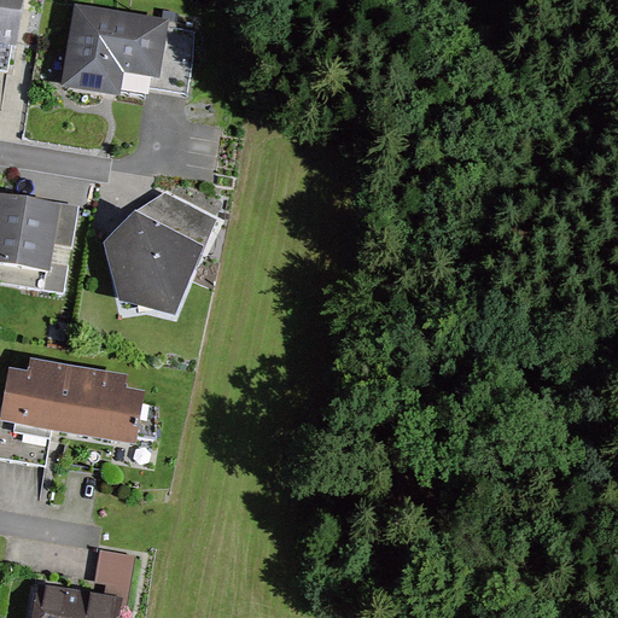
[(28,0),(0,0),(0,47),(19,51),(28,0)]
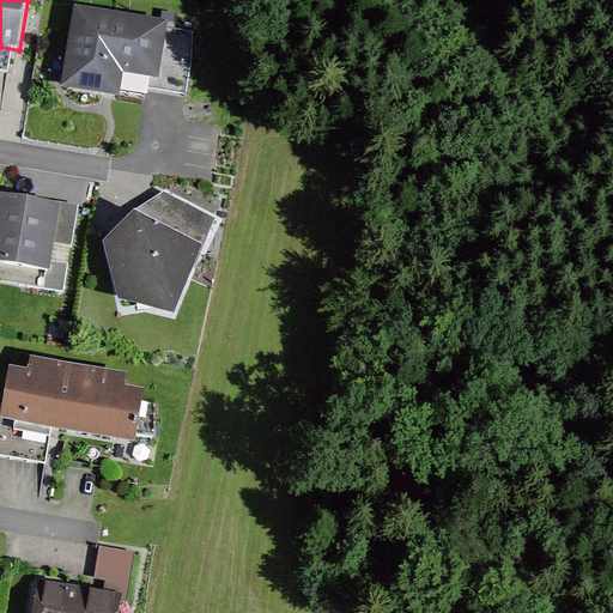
[(162,31),(80,18),(70,87),(116,95),(120,72),(155,78),(162,31)]
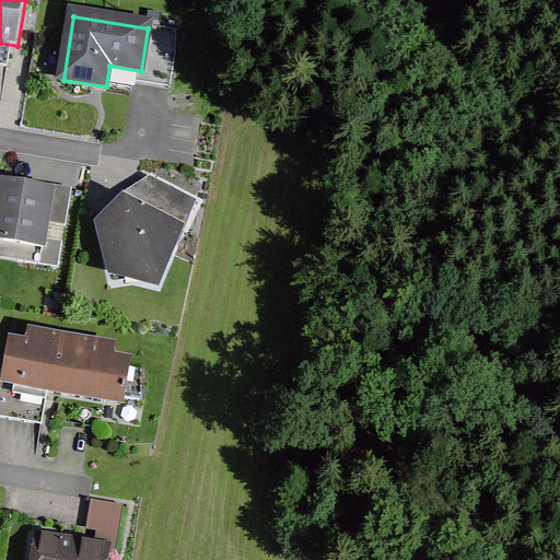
[(200,199),(151,174),(124,190),(94,219),(108,271),(160,284),(200,199)]
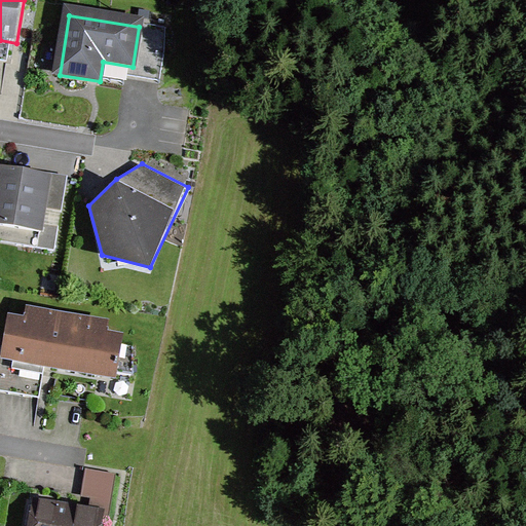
[(53,174),(0,164),(0,224),(43,233),(53,174)]
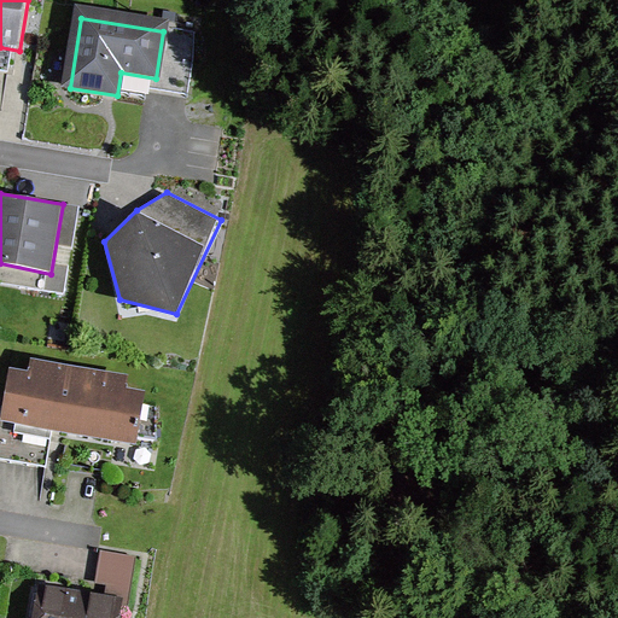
[(17,384),(10,426),(140,448),(147,406),(132,403),(134,391),(35,374),(33,386),(17,384)]
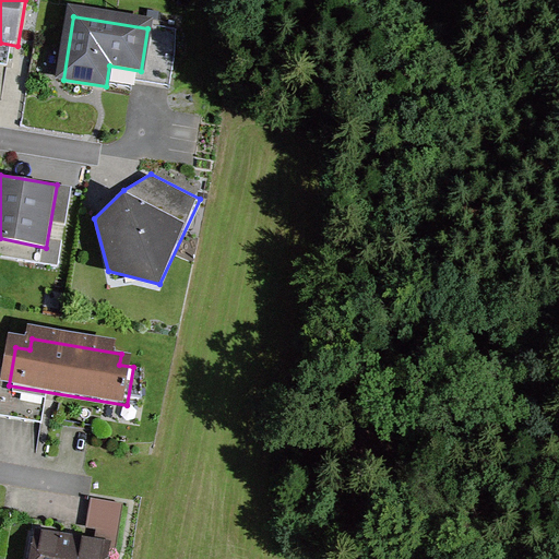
[(123,503),(92,499),(87,527),(97,528),(96,536),(117,539),(123,503)]
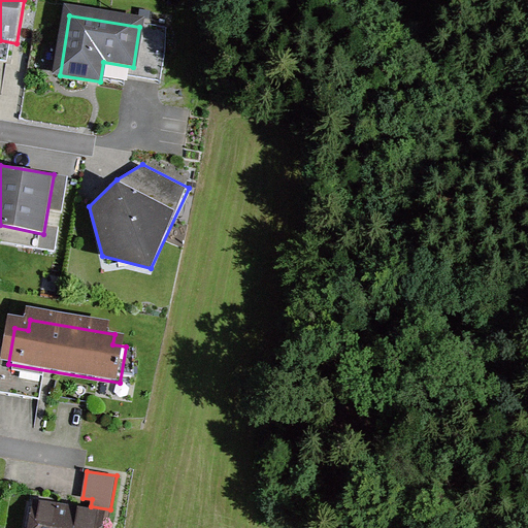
[(101,527),(105,512),(31,500),(26,527),(101,527)]
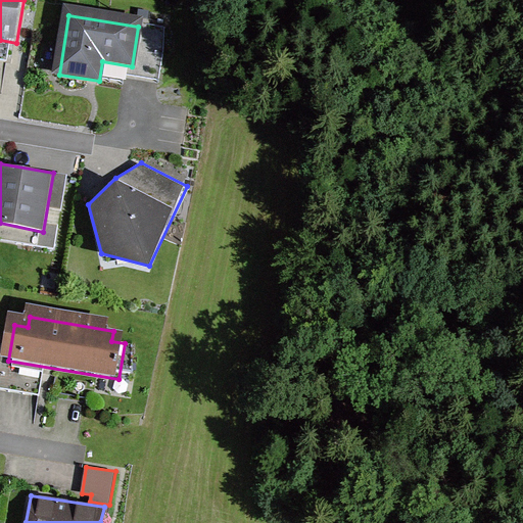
All buildings are outlined.
